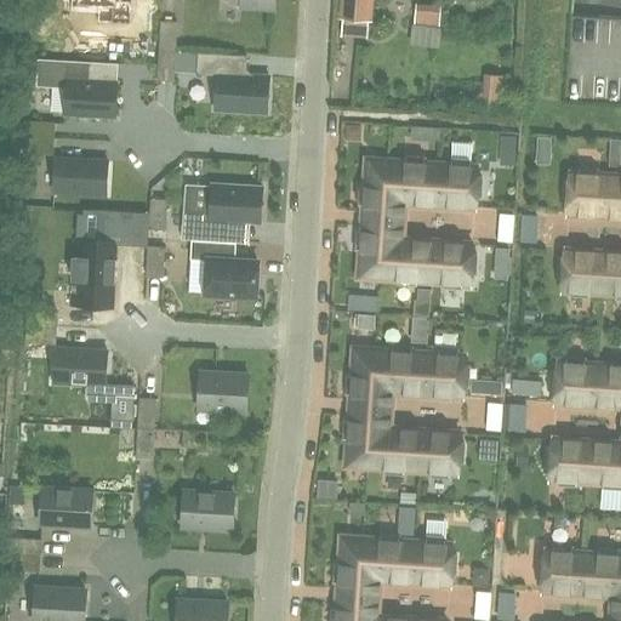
[(77,0),(78,4),(98,6),(98,22),(130,23),(131,1),(117,1),(115,0),(77,0)]
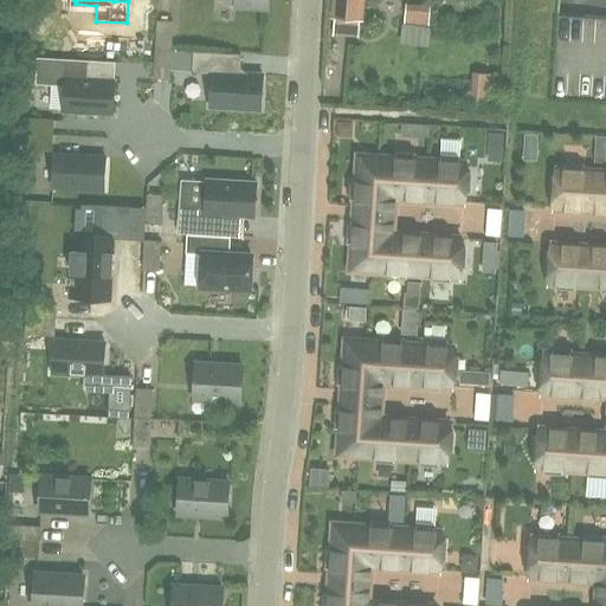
[(361,20),(362,0),(334,0),(333,18),(361,20)]
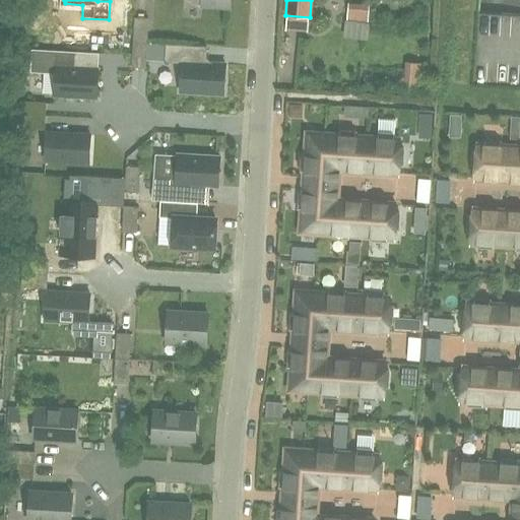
[(345,2),(344,35),(368,36),(369,2),(345,2)]
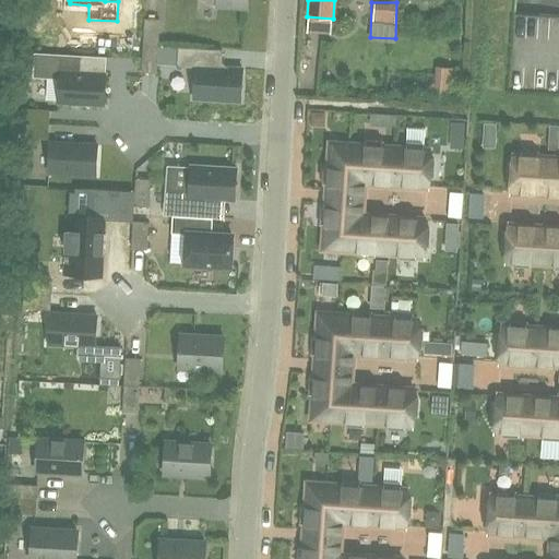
[(144,45),(158,46),(159,20),(145,19),(144,45)]
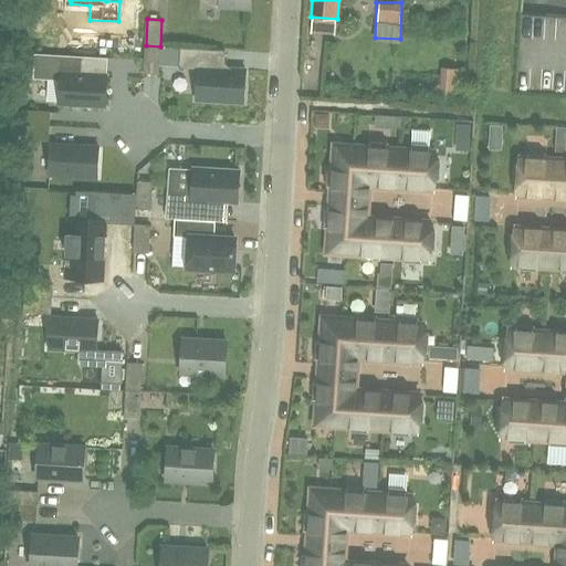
[(144,72),(159,73),(160,46),(146,45),(144,72)]
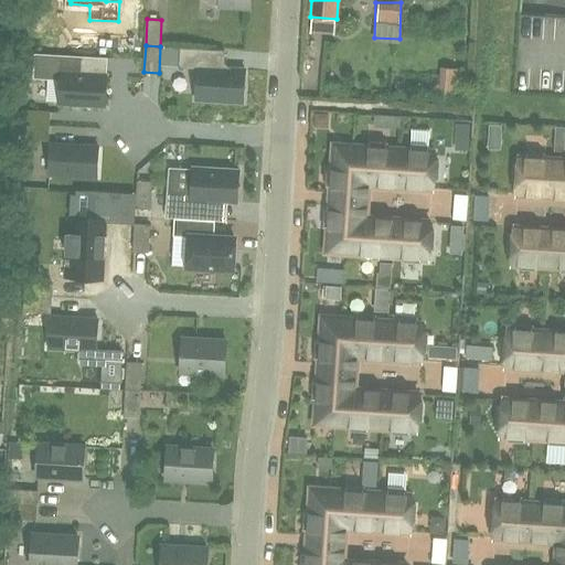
[(195,99),(243,103),(245,70),(231,68),(224,63),(224,51),(180,48),(179,67),(198,68),(195,99)]
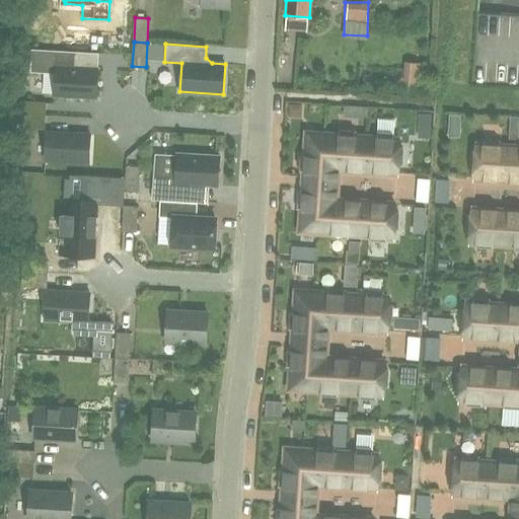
[(74,67),(75,52),(31,50),(30,72),(56,74),(54,96),(96,98),(98,68),(74,67)]
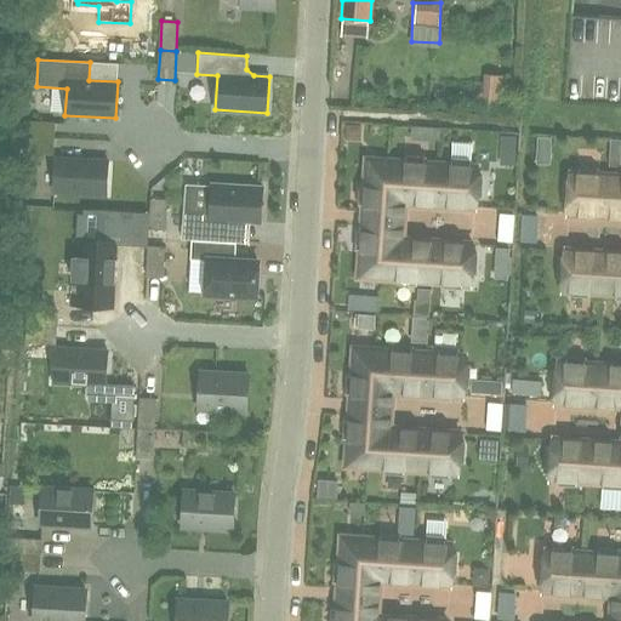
[(490,73),(488,101),(502,102),(505,74),(490,73)]
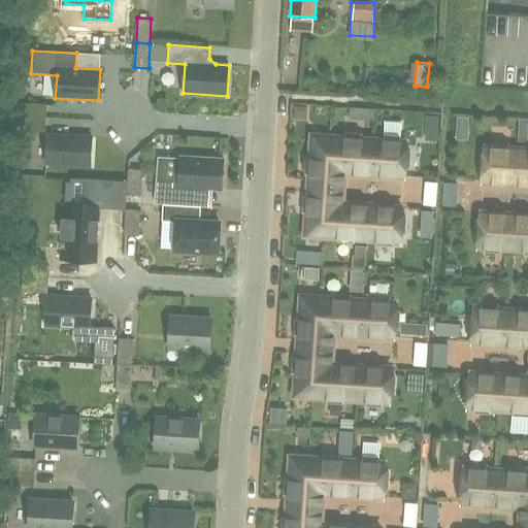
[(294,105),(294,119),(301,119),(306,114),(307,106),(294,105)]
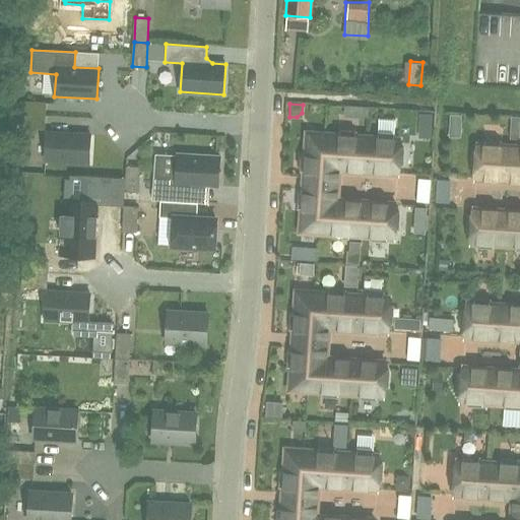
[(369,108),(358,107),(356,117),(368,118),(369,108)]
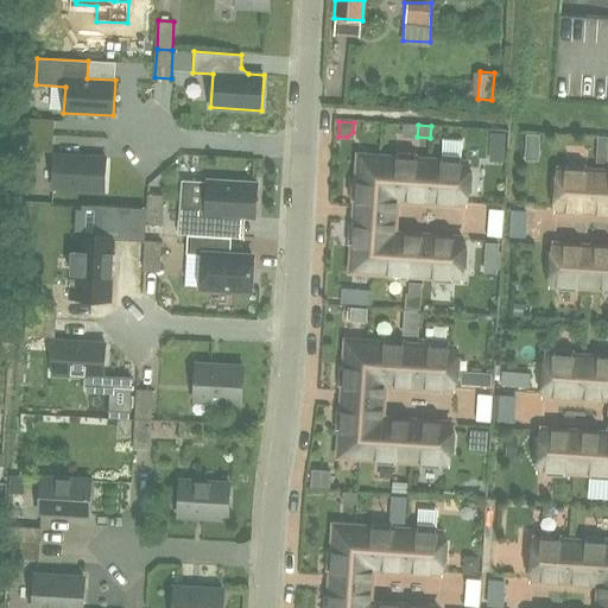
[(491,149),(505,150),(506,133),(491,133),(491,149)]
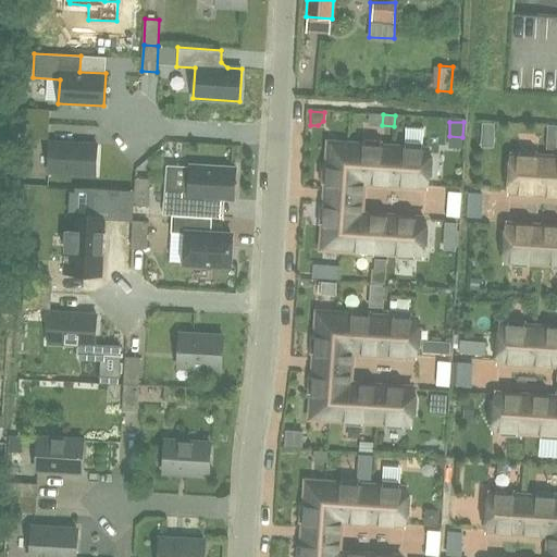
[(556,125),(548,125),(547,139),(556,139),(556,125)]
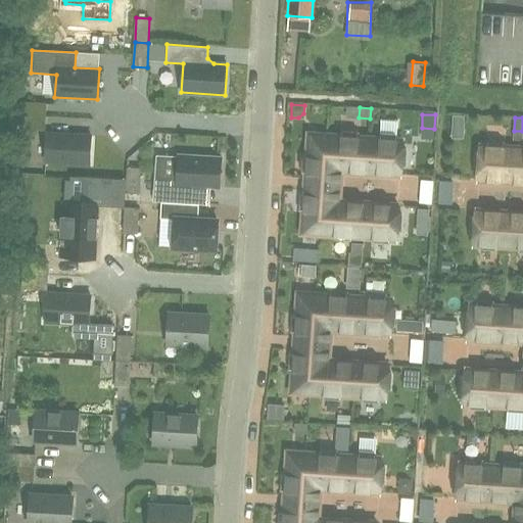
[(464,127),(453,127),(452,138),(464,138),(464,127)]
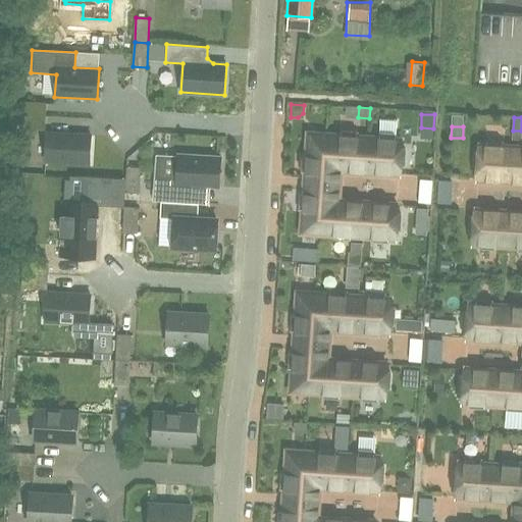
[(91,136),(47,134),(45,161),(89,163),(91,136)]
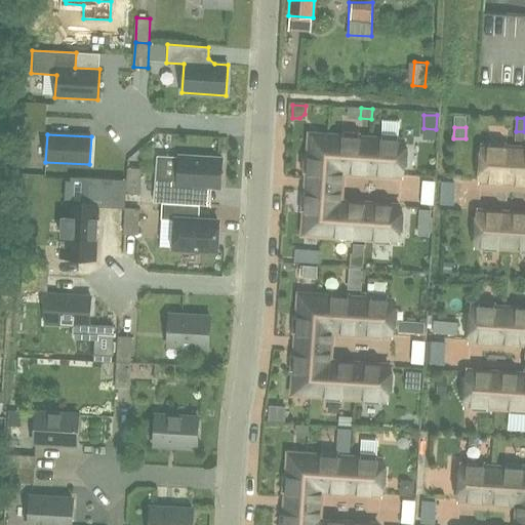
[(309,157),(305,157),(304,173),(308,173),(307,185),(340,187),(341,171),(342,155),(326,154),(326,147),(327,136),(311,135),(309,157)]
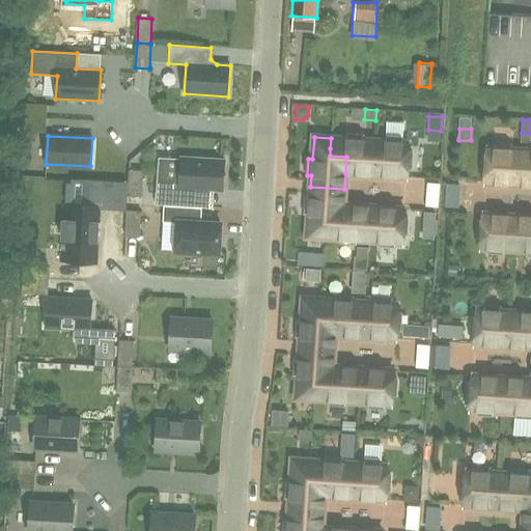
[(375,141),(331,138),(330,148),(330,156),(346,157),(345,173),(373,175),(375,141)]
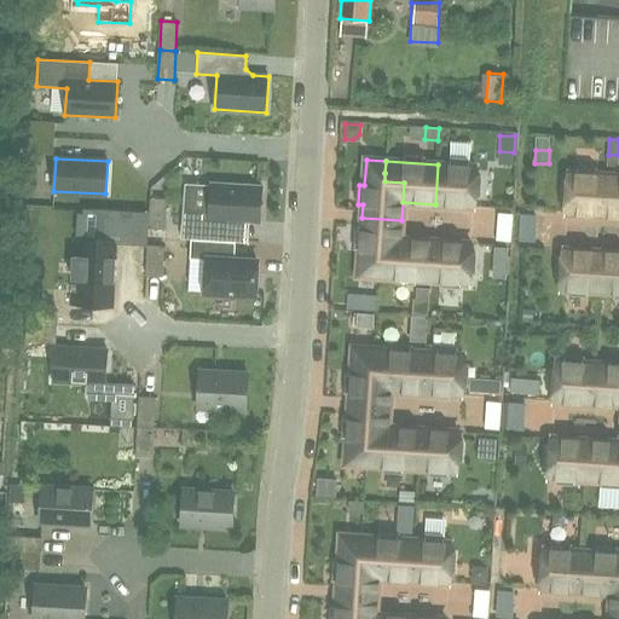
[(474,196),(479,196),(480,177),(475,177),(476,167),(438,165),(435,204),(473,207),(474,196)]
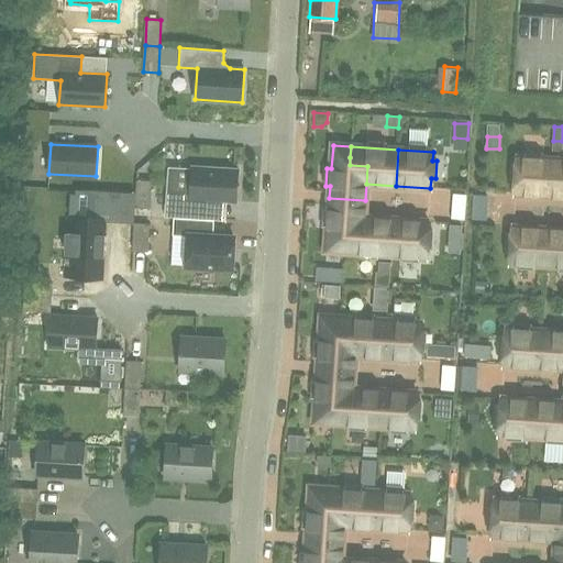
[(515,194),(550,196),(552,159),(541,158),(542,154),(525,153),(523,157),(517,157),(517,166),(512,166),(511,184),(516,184),(515,194)]
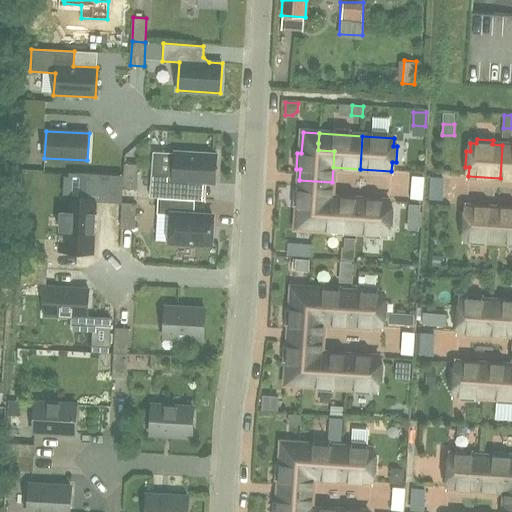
[(511,145),(502,145),(500,178),(511,178),(511,145)]
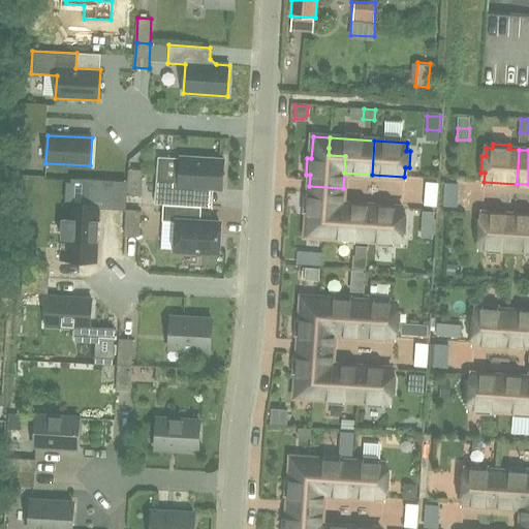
[(157,179),(155,204),(163,204),(190,206),(192,206),(193,188),(222,189),(223,159),(181,156),(180,180),(157,179)]
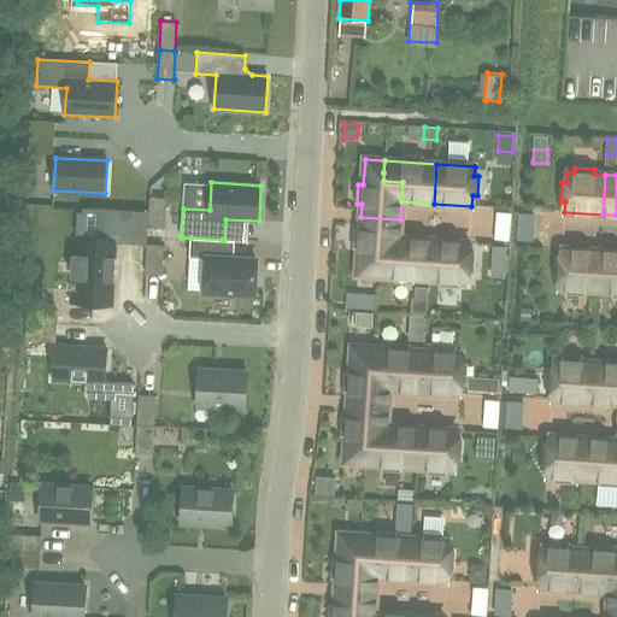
[(166,199),(151,198),(150,227),(165,228),(166,199)]
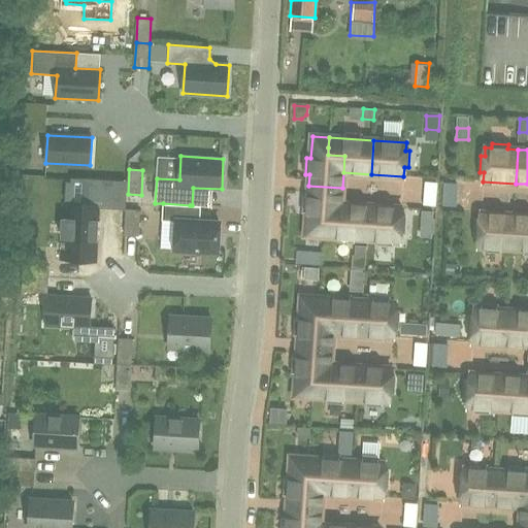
[(63,203),(60,259),(93,261),(94,239),(96,239),(97,220),(95,220),(96,207),(101,207),(103,178),(84,177),(83,204),(63,203)]
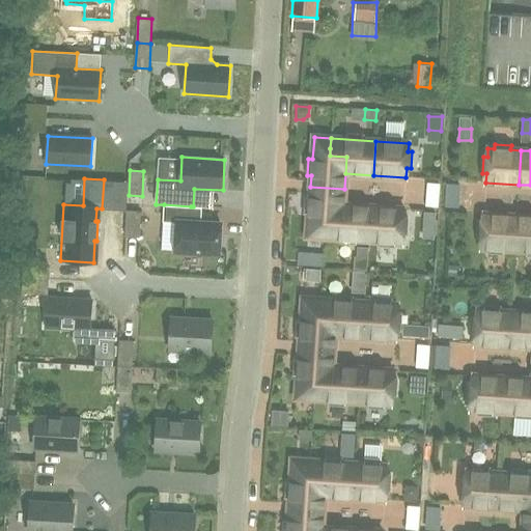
[(437,204),(440,182),(427,180),(424,203),(437,204)]
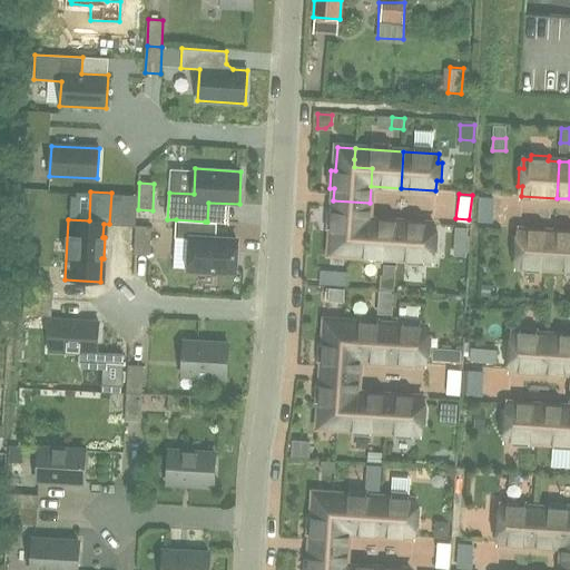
[(490,220),(492,196),(480,195),(478,219),(490,220)]
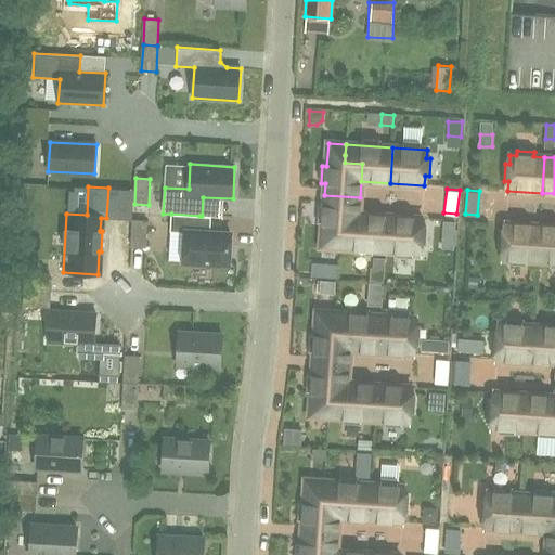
[(318,223),(323,223),(321,247),(338,248),(339,237),(339,230),(358,231),(359,214),(360,197),(324,195),(324,206),(319,206),(318,223)]
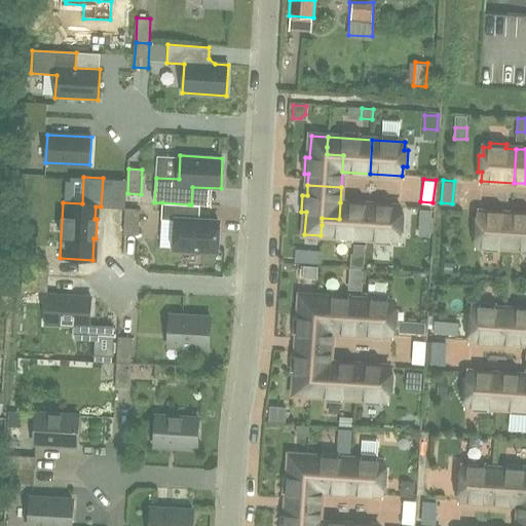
[(161,220),(159,247),(174,248),(217,251),(219,222),(199,220),(189,220),(189,204),(162,202),(161,220)]
